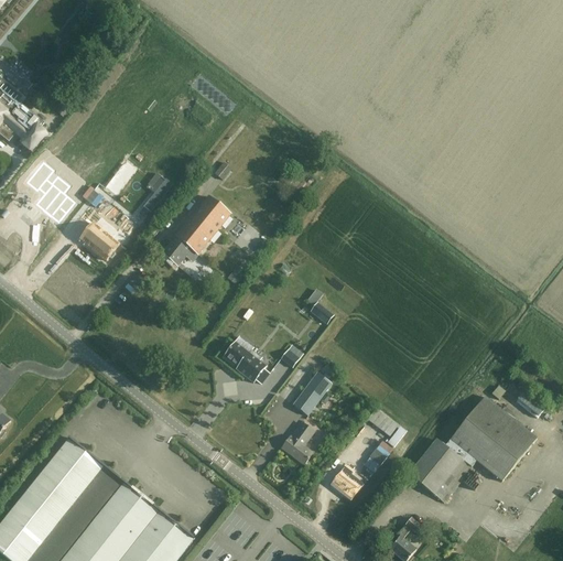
[(23,82),(28,71),(22,68),(18,79),(23,82)]
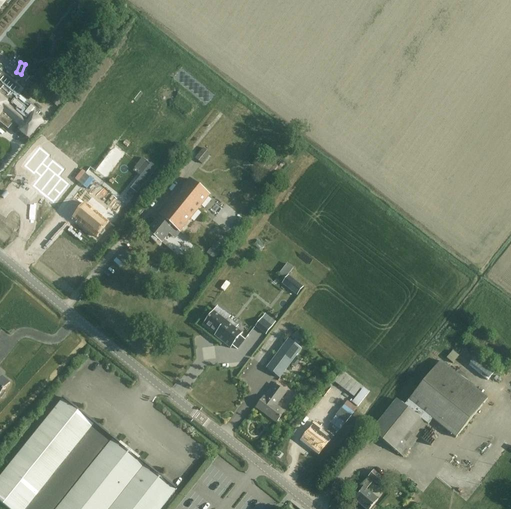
[(0,120),(7,127),(14,119),(20,124),(18,127),(28,136),(42,120),(32,112),(37,106),(19,91),(16,94),(15,93),(16,91),(9,86),(8,87),(7,86),(6,87),(0,82),(0,120)]
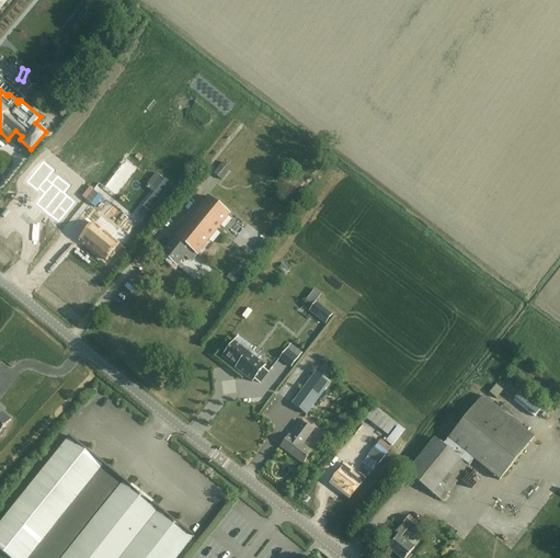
[(43,159),(26,179),(36,188),(37,185),(44,190),(35,201),(57,219),(73,200),(63,190),(68,183),(56,173),(50,180),(46,175),(53,168),(43,159)]
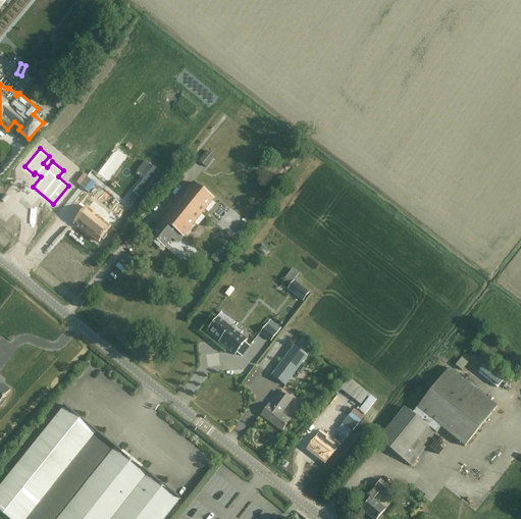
[(206,148),(198,158),(205,164),(213,154),(206,148)]
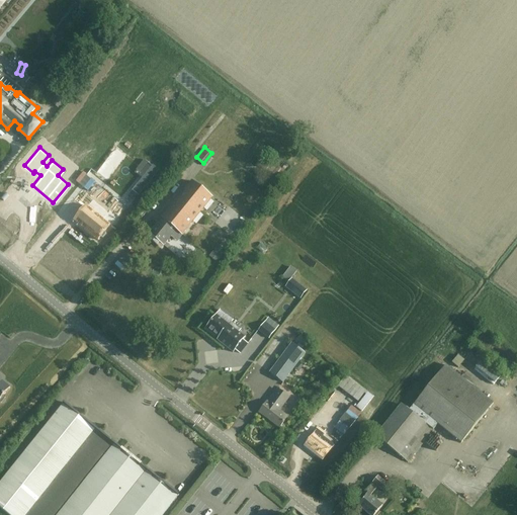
[(98,157),(84,177),(90,181),(104,161),(98,157)]
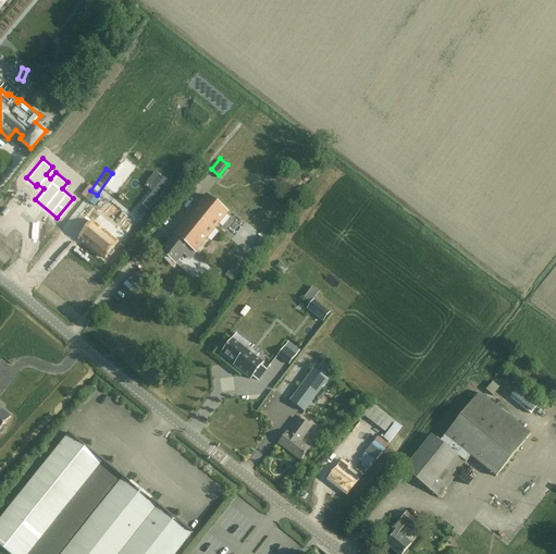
[(123,186),(116,194),(145,216),(150,208),(123,186)]
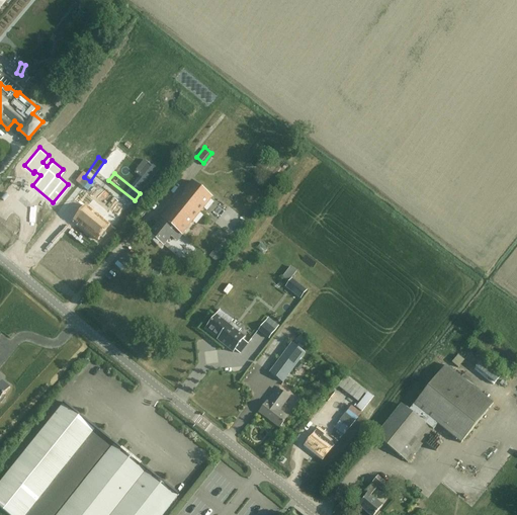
[(210,197),(190,180),(148,232),(163,244),(175,228),(182,233),(210,197)]
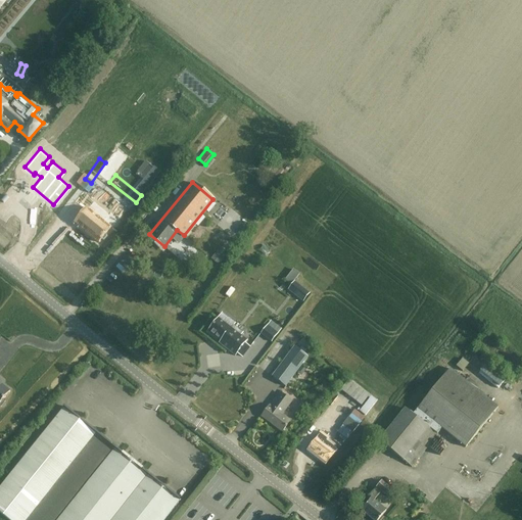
[(72,194),(63,205),(70,211),(64,220),(87,238),(105,214),(94,205),(91,209),(72,194)]
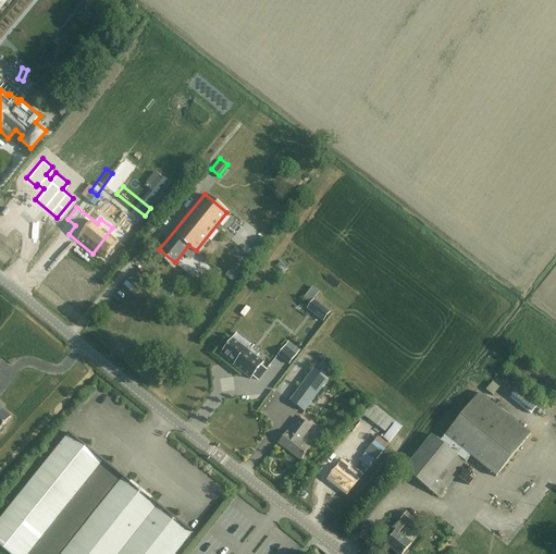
[(233,243),(226,250),(243,265),(249,257),(233,243)]
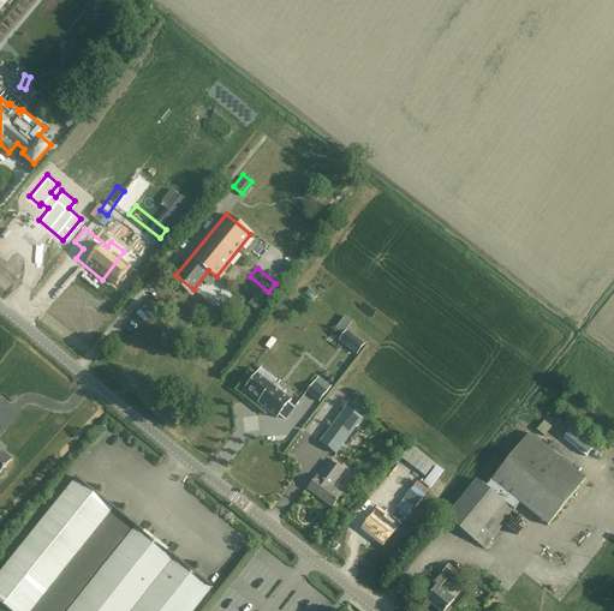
[(257,287),(248,299),(256,307),(267,294),(257,287)]
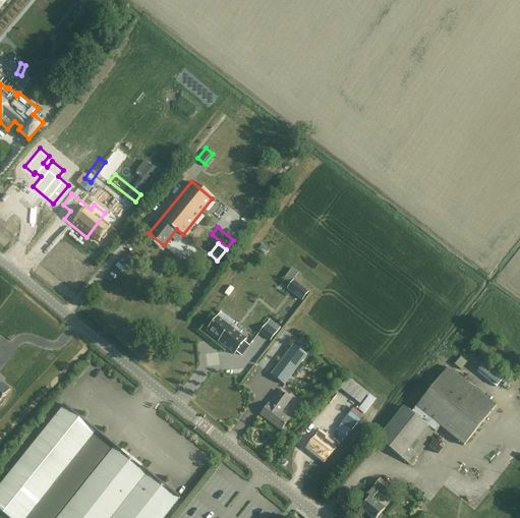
[(297,270),(291,266),(284,275),(291,281),(293,278),(291,277),(297,270)]
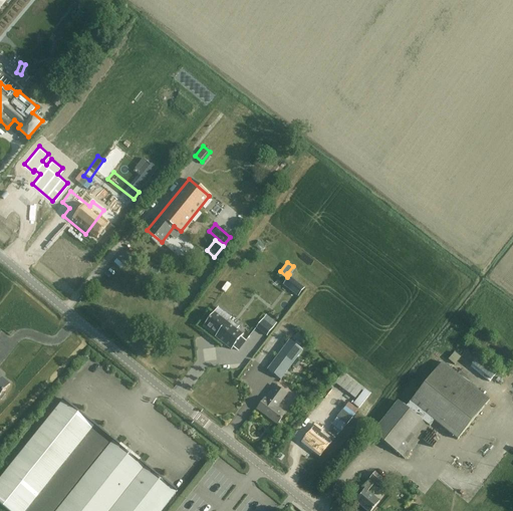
[(287,277),(283,282),(289,287),(297,293),(303,285),(295,279),(289,274),(287,277)]
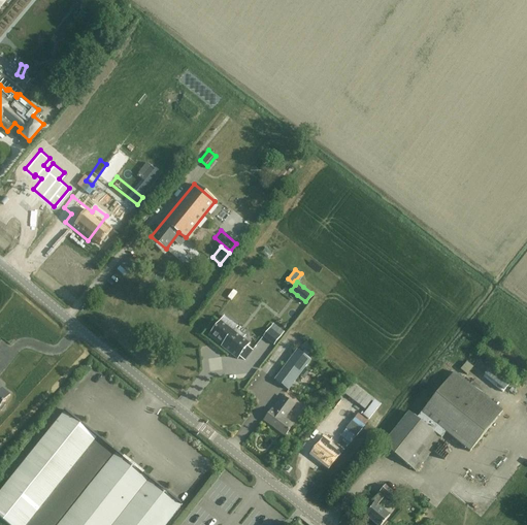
[(246,345),(249,341),(241,335),(243,332),(233,325),(231,328),(219,318),(208,330),(222,341),(221,343),(235,355),(237,353),(238,354),(242,358),(251,348),(246,345)]
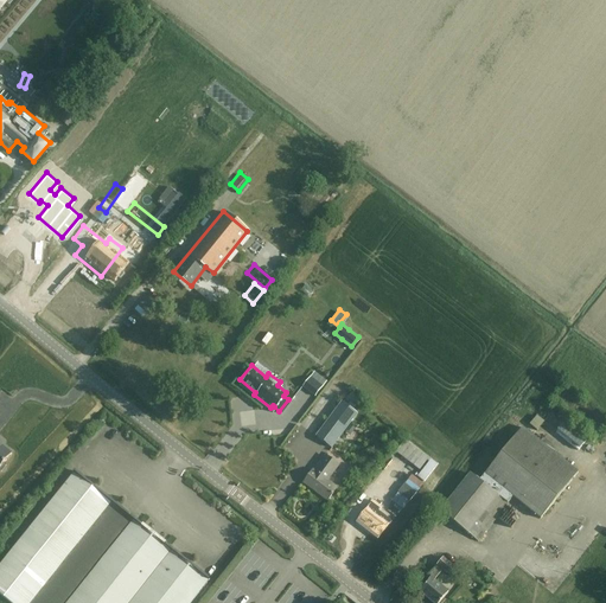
[(310,373),(303,383),(314,392),(321,384),(310,373)]
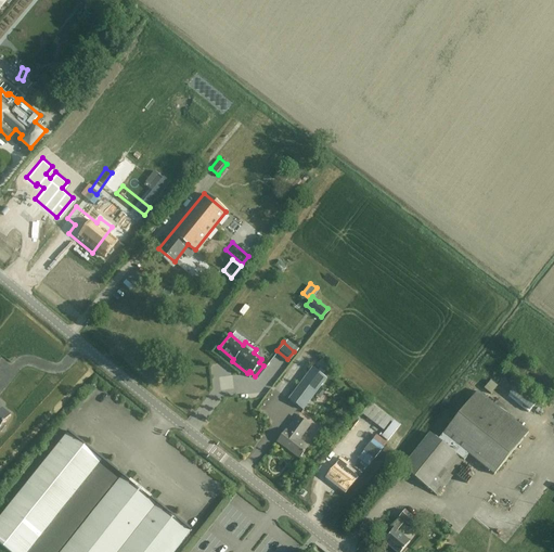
[(320,356),(316,362),(326,370),(331,364),(320,356)]
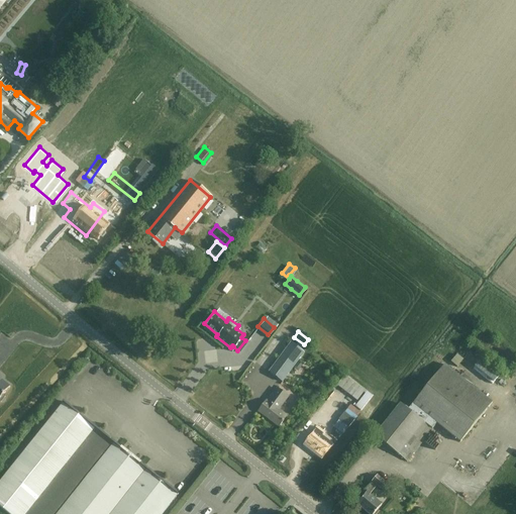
[(303,349),(291,340),(268,369),(281,379),(303,349)]
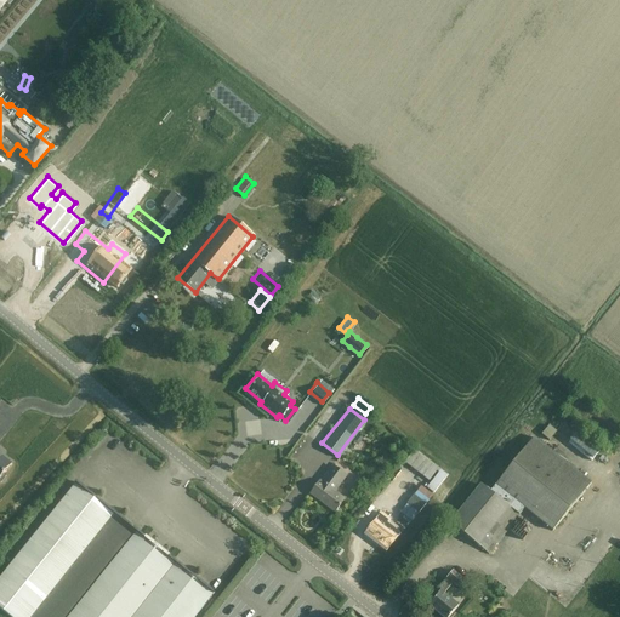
[(550,436),(556,427),(546,420),(539,429),(550,436)]
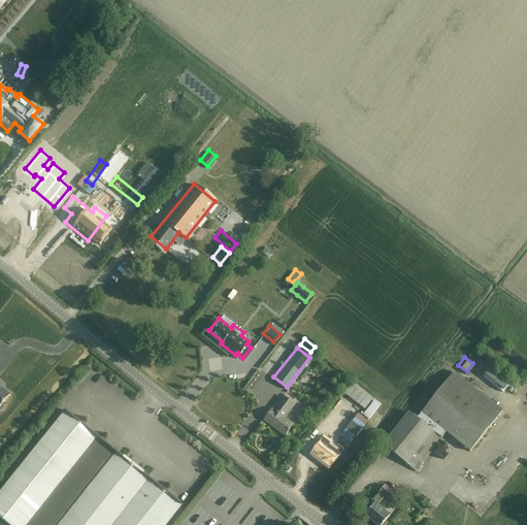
[(408,411),(382,443),(415,469),(441,436),(446,430),(469,449),(502,408),(454,369),(416,417),(408,411)]
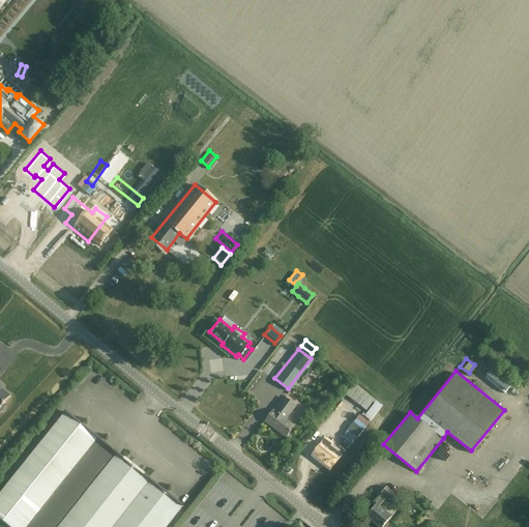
[(491,372),(482,382),(496,392),(504,383),(491,372)]
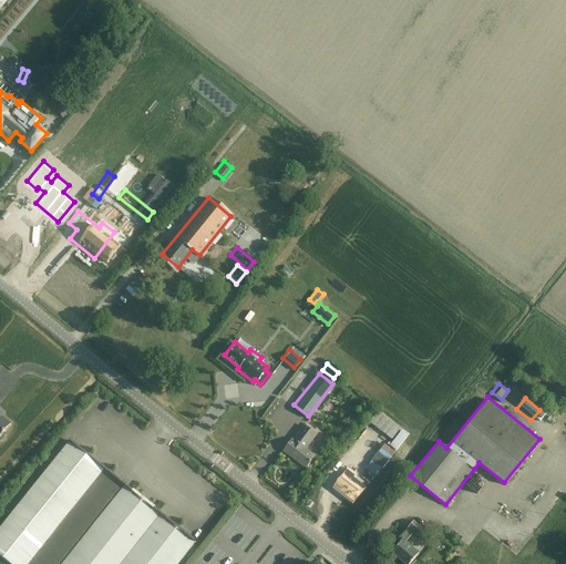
[(0,439),(4,432),(3,430),(10,421),(1,414),(1,413),(0,412),(0,439)]
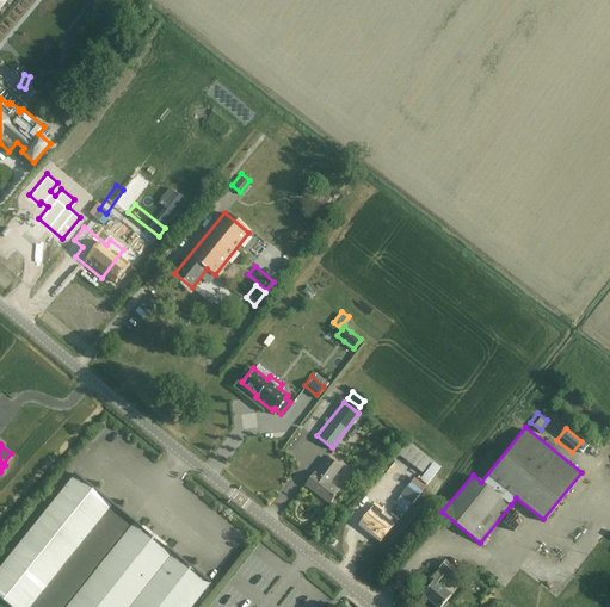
[(327,479),(336,470),(339,465),(328,456),(316,471),(314,470),(305,483),(328,501),(339,488),(327,479)]
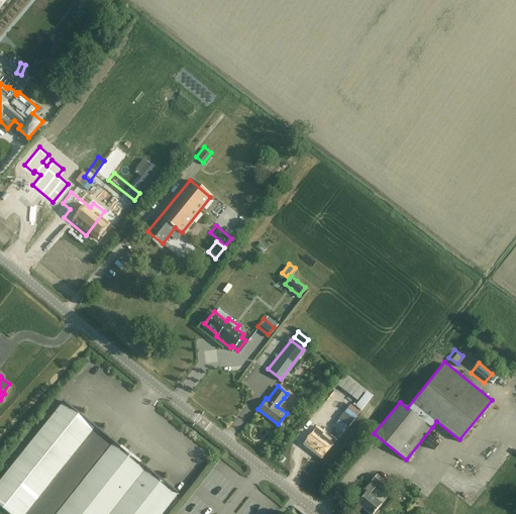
[(329,390),(314,408),(325,417),(340,399),(329,390)]
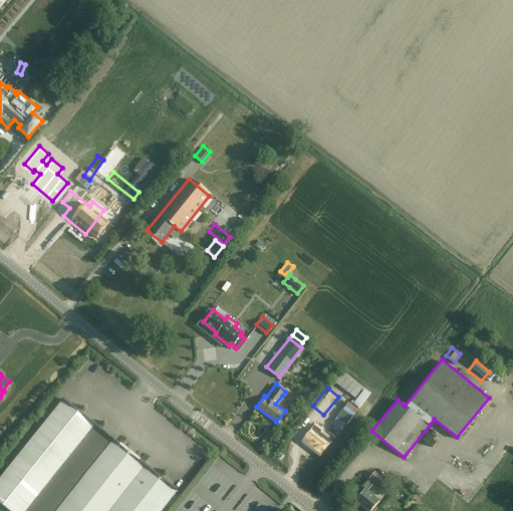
[(0,502),(11,510),(158,510),(175,491),(69,406),(70,405),(62,398),(0,475),(0,502)]
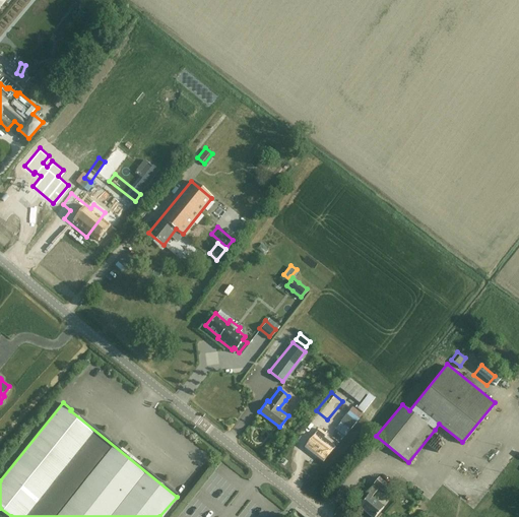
[(319,427),(304,446),(323,461),(336,445),(324,436),(327,433),(319,427)]
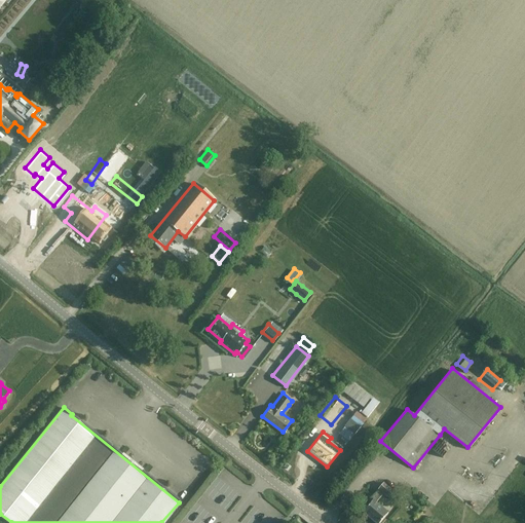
[(390,496),(395,491),(384,482),(379,487),(390,496)]
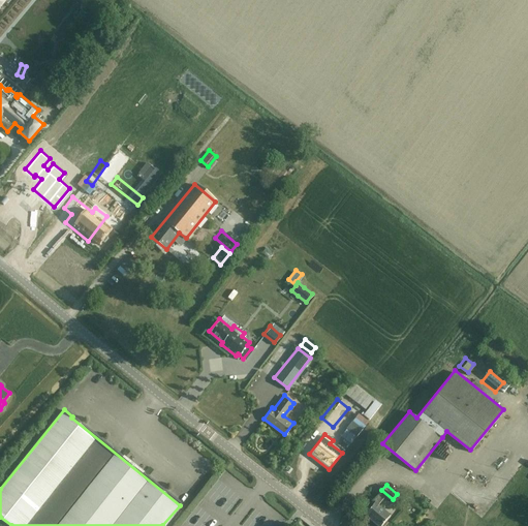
[(378,525),(379,525),(390,514),(378,504),(384,497),(378,492),(372,500),(374,502),(365,514),(378,525)]
